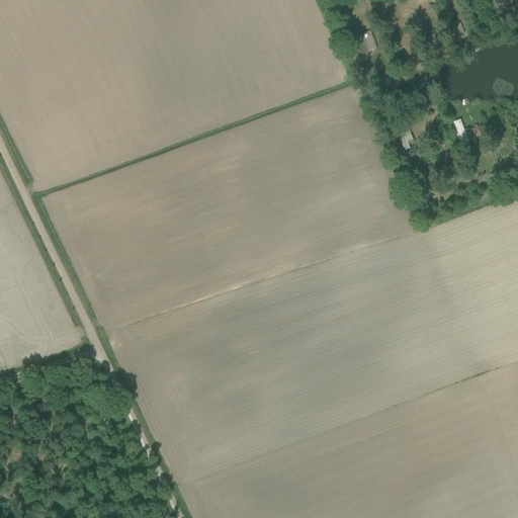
[(510,0),(501,0),(499,1),(504,13),(514,9),(510,0)]
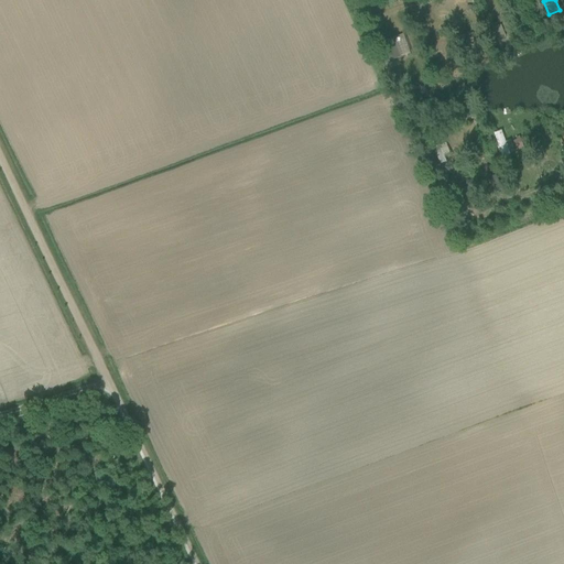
[(380,17),(370,20),(373,31),(383,28),(380,17)]
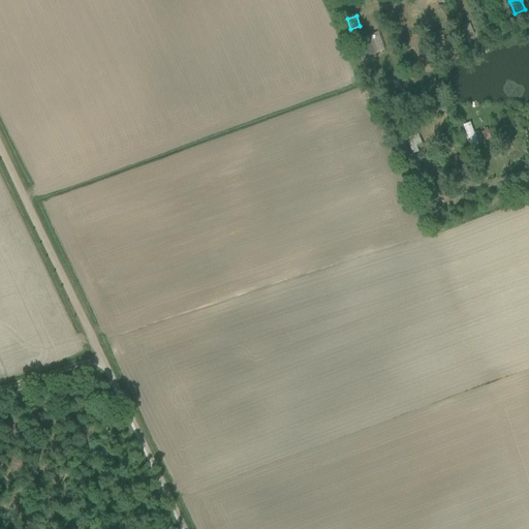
[(396,16),(390,17),(394,28),(399,27),(396,16)]
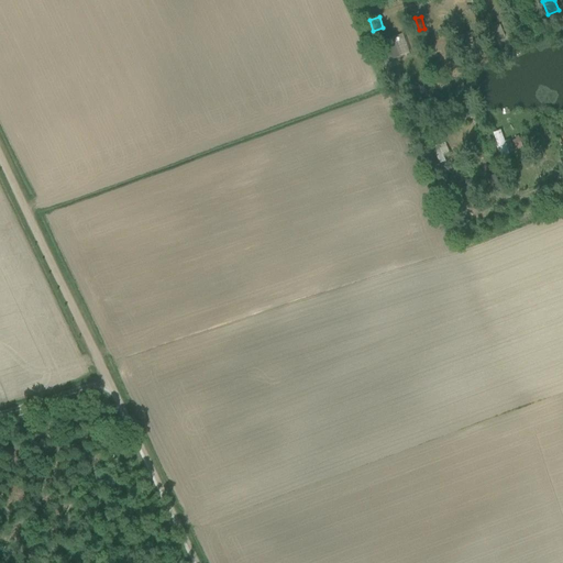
[(500,26),(487,31),(494,47),(500,44),(499,41),(505,39),(500,26)]
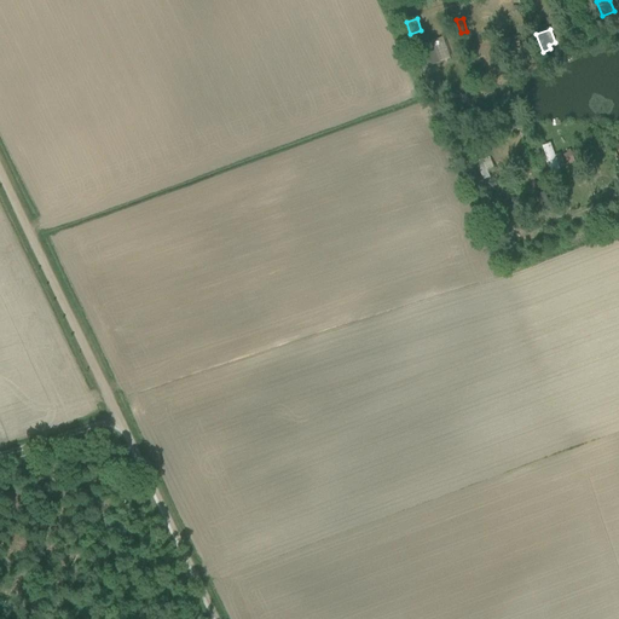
[(415,34),(406,36),(410,48),(418,46),(415,34)]
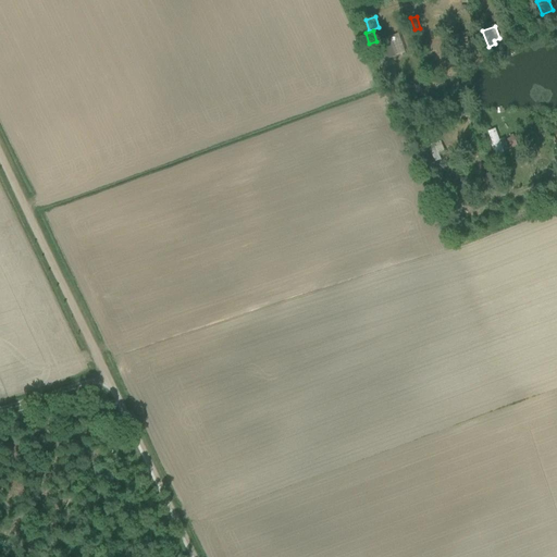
[(460,39),(459,33),(452,35),(457,56),(465,53),(463,47),(468,46),(466,38),(460,39)]
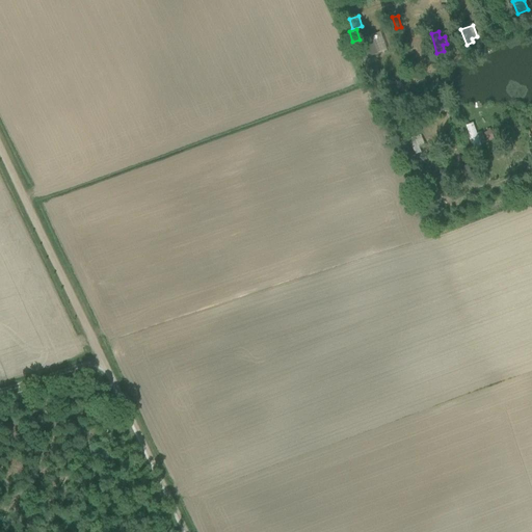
[(381,33),(357,43),(364,61),(389,53),(381,33)]
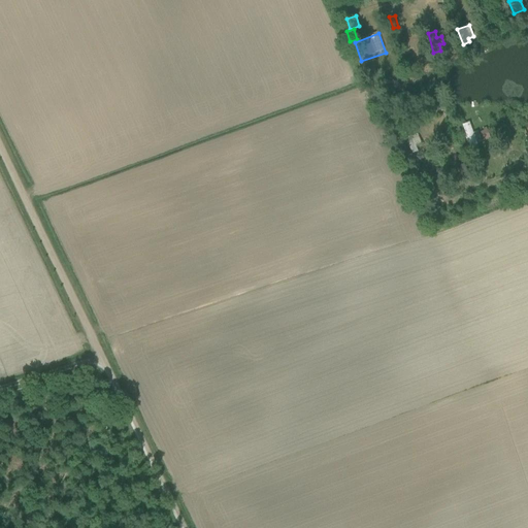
[(473,134),(469,123),(462,126),(470,147),(477,144),(482,142),(477,132),(473,134)]
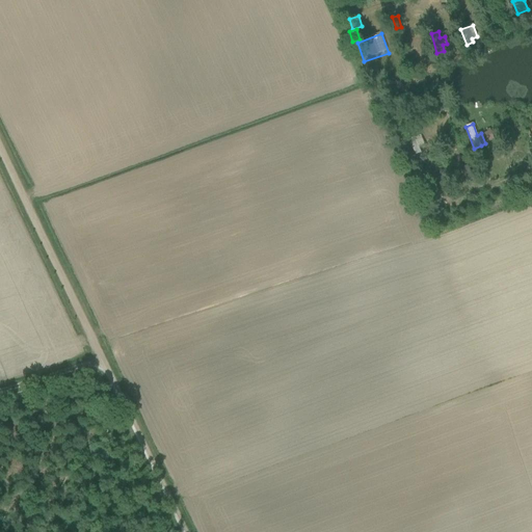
[(487,142),(495,139),(490,130),(487,131),(487,132),(483,134),(487,142)]
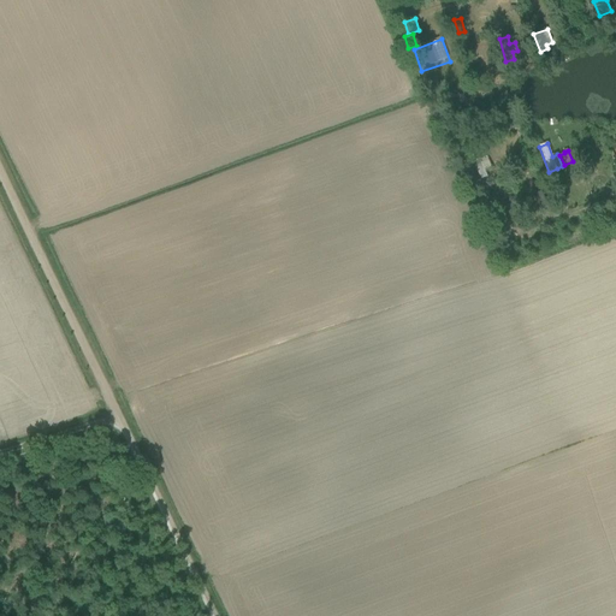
[(487,158),(473,164),(481,182),(489,178),(485,172),(492,169),(487,158)]
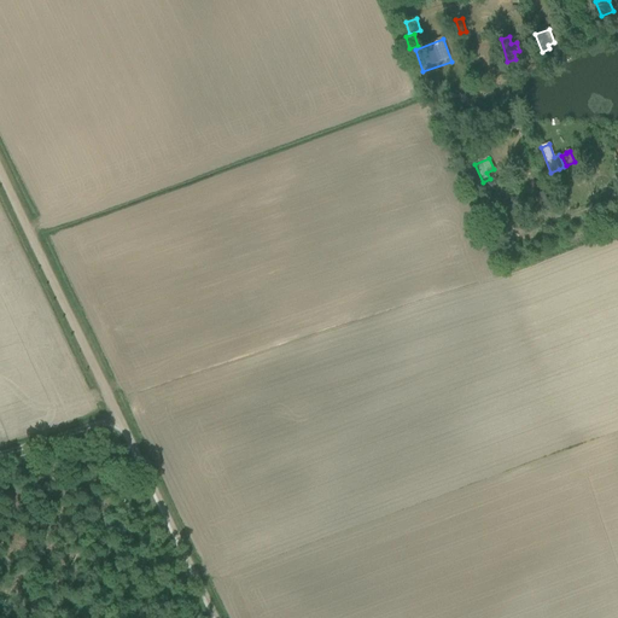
[(497,235),(506,233),(502,220),(493,223),(497,235)]
